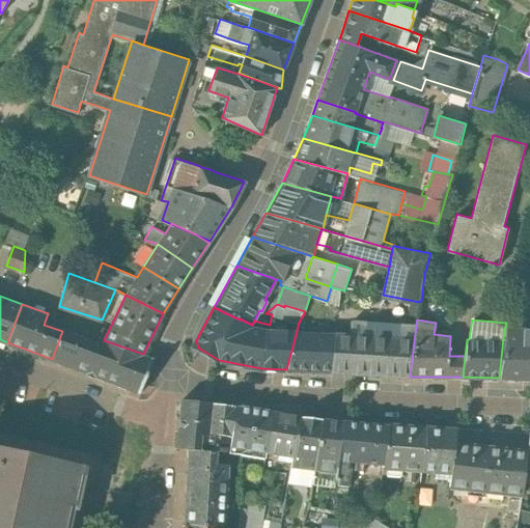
[(416,325),(352,321),(351,333),(335,332),(335,333),(331,371),(410,377),(416,325)]
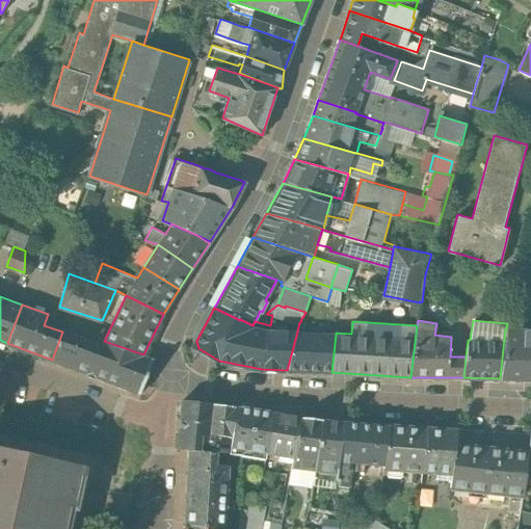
[(530,328),(506,328),(505,328),(500,378),(530,378),(530,328)]
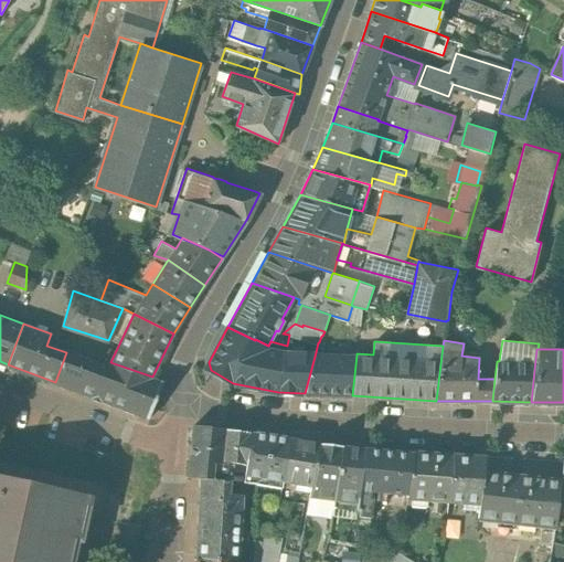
[(110,362),(106,360),(102,372),(75,362),(77,357),(66,352),(55,382),(148,416),(162,381),(152,377),(110,362)]
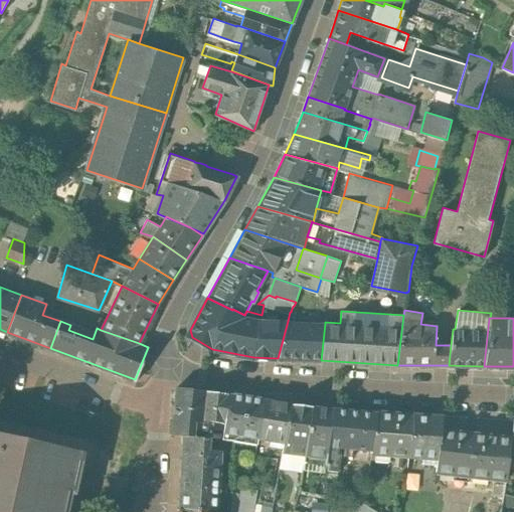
[(325,323),(288,321),(278,358),(321,360),(325,323)]
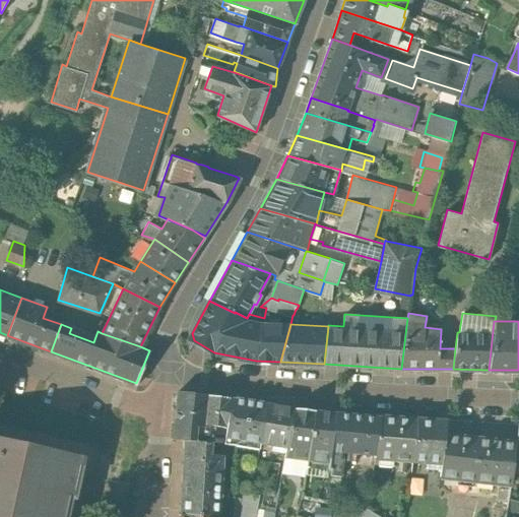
[(208,393),(178,390),(173,438),(186,439),(203,441),(208,393)]
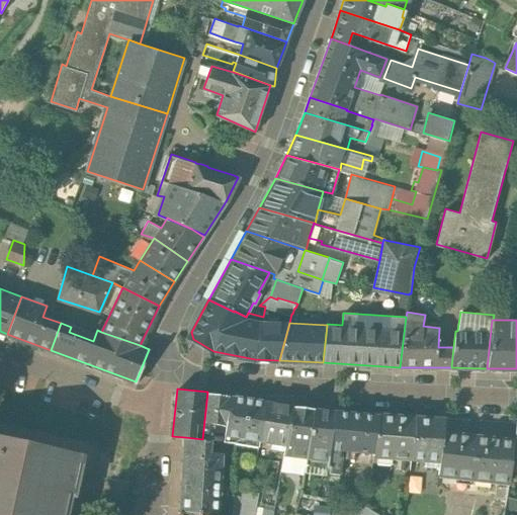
[(231,395),(207,392),(202,439),(211,439),(212,439),(213,429),(226,430),(231,395)]
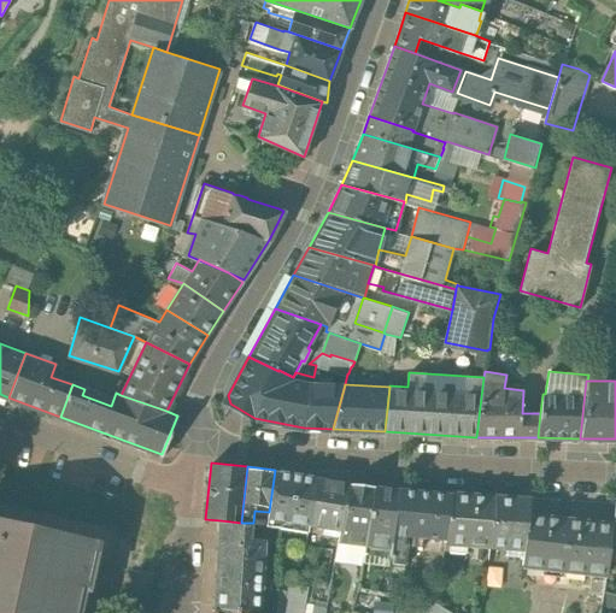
[(295,473),(275,470),(269,512),(267,524),(280,525),(288,520),(310,524),(316,477),(295,473)]
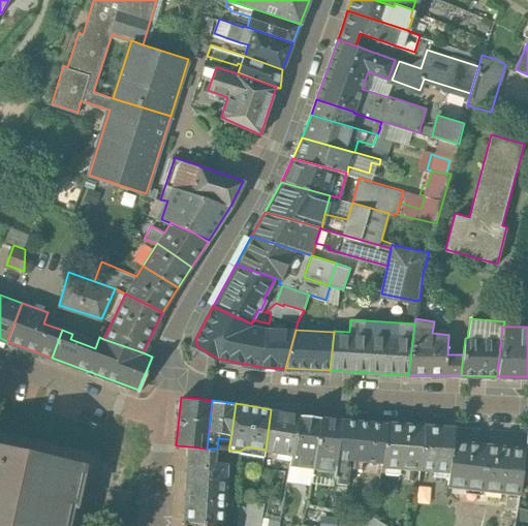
[(300,413),(271,409),(266,450),(292,454),(300,413)]
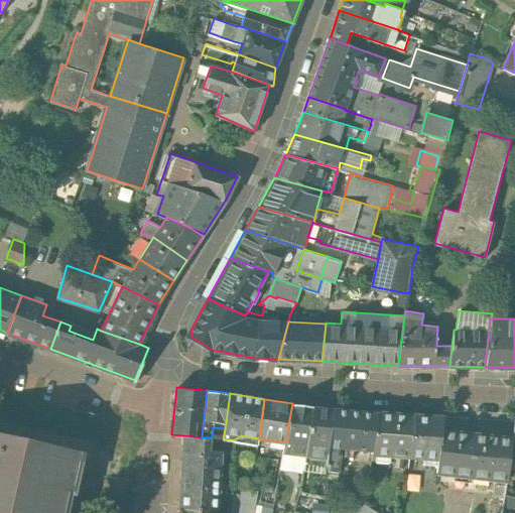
[(313,406),(292,403),(285,442),(283,453),(305,456),(313,406)]
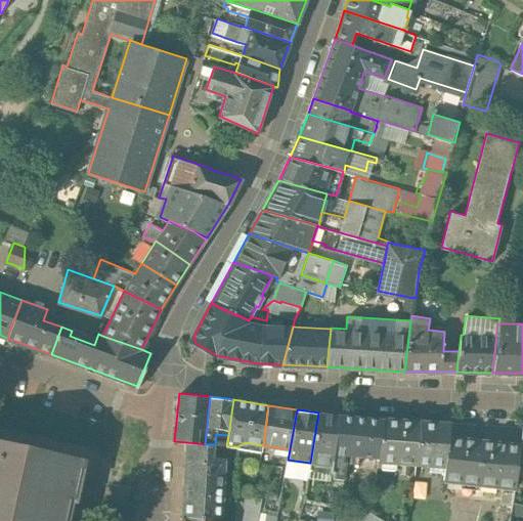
[(339,415),(318,413),(310,463),(310,468),(331,471),(331,472),(333,472),(339,415)]
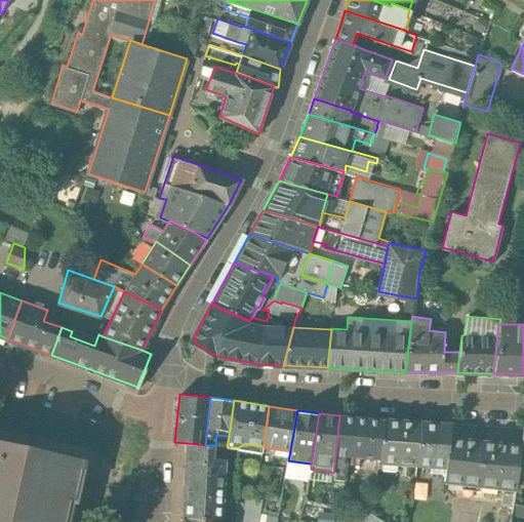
[(384,419),(339,415),(333,473),(334,473),(334,478),(345,479),(347,460),(345,460),(345,454),(379,458),(385,419),(384,419)]
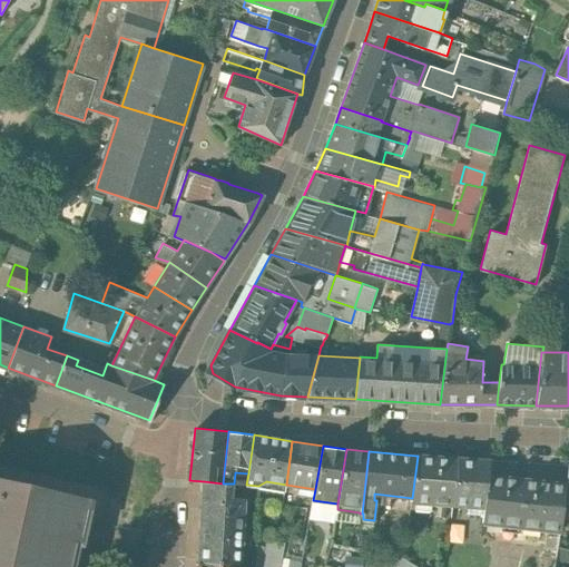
[(459,459),(418,456),(412,498),(412,499),(417,500),(415,508),(431,509),(431,501),(453,502),(459,459)]
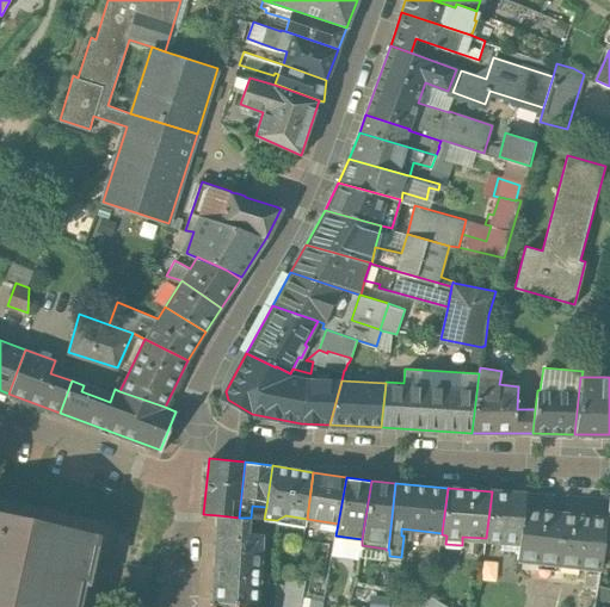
[(525,493),(492,491),(486,538),(503,539),(501,547),(518,549),(523,509),(524,509),(525,493)]
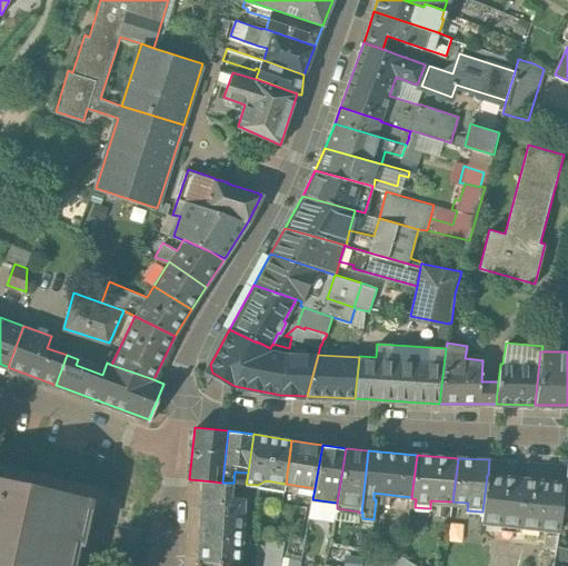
[(488,475),(487,475),(482,512),(482,519),(501,522),(500,529),(539,534),(540,526),(560,528),(565,484),(488,475)]
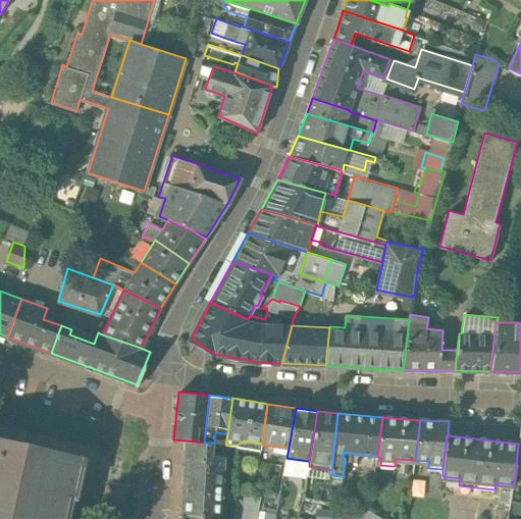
[(0,442),(0,518),(64,518),(70,495),(74,496),(82,460),(50,453),(51,451),(38,448),(38,452),(14,447),(15,443),(2,439),(1,443),(0,442)]
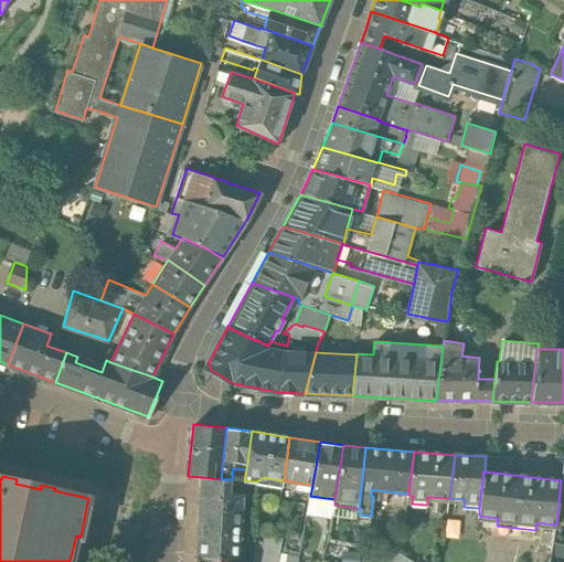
[(221,479),(202,477),(198,557),(222,561),(238,561),(243,492),(230,492),(231,479),(221,479)]
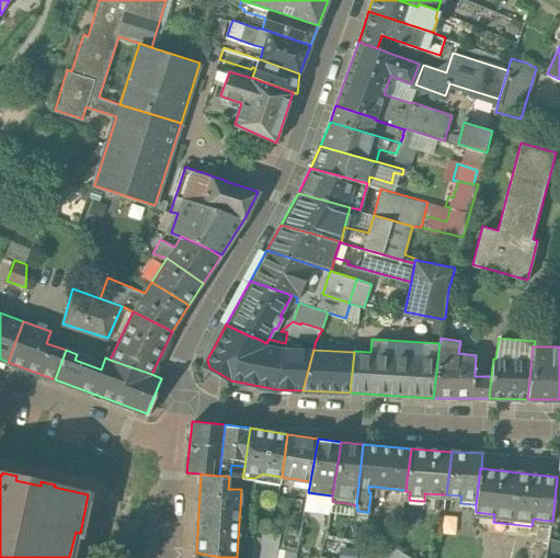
[(281,532),(264,530),(263,536),(253,535),(249,557),(276,557),(278,548),(281,532)]
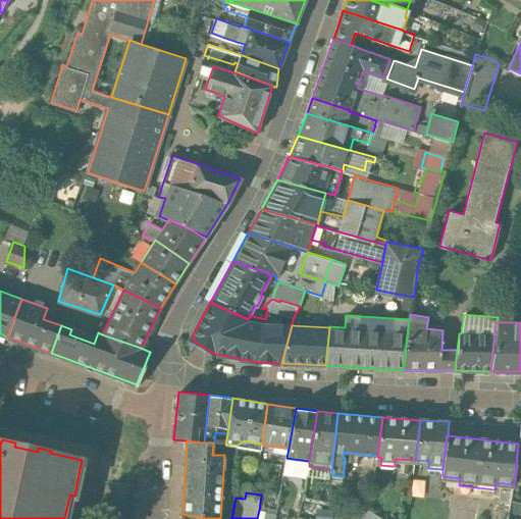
[(520,501),(512,499),(512,502),(508,518),(520,518),(520,501)]
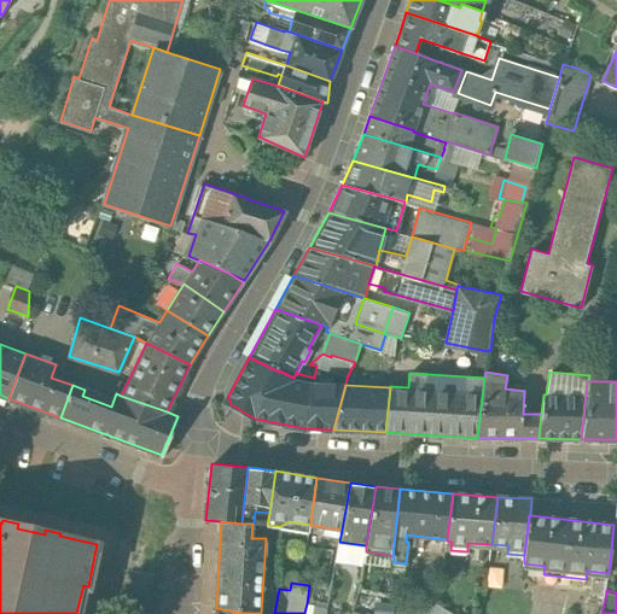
[(423,613),(428,602),(402,596),(395,613),(423,613)]
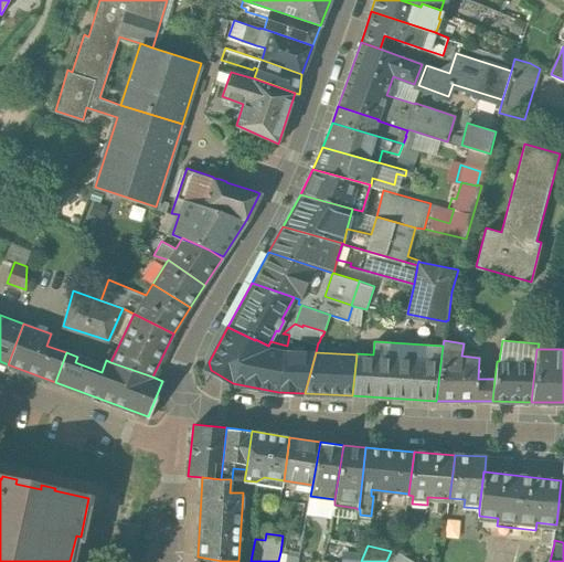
[(341,561),(357,561),(361,554),(342,548),(338,561),(341,561)]
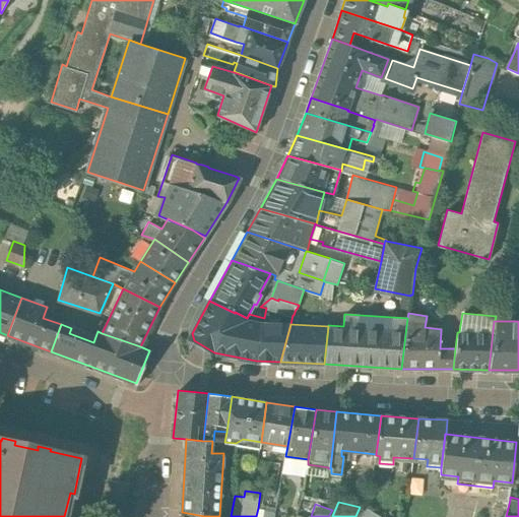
[(360,507),(355,516),(380,516),(381,516),(367,507),(367,509),(360,507)]
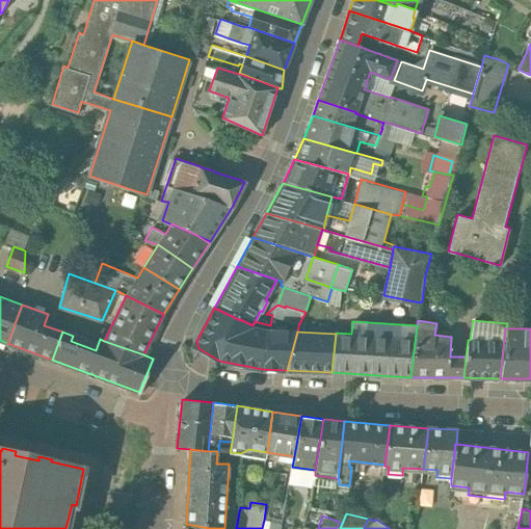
[(280,528),(282,523),(264,520),(262,528),(280,528)]
